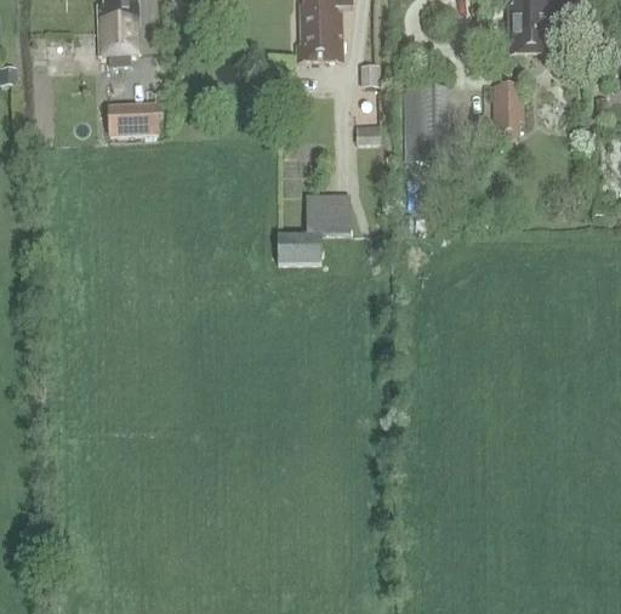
[(109,67),(130,66),(130,52),(141,51),(137,0),(103,0),(103,3),(98,3),(101,53),(108,52),(109,67)]
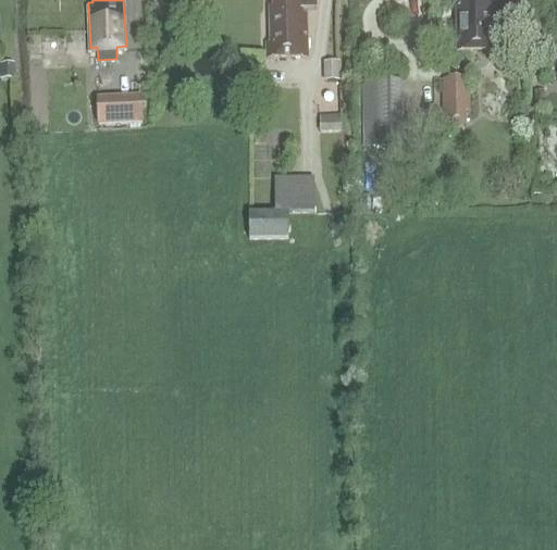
[(306,4),(316,3),(316,0),(272,0),(272,9),(268,9),(268,22),(265,22),(267,53),(307,52),(306,4)]
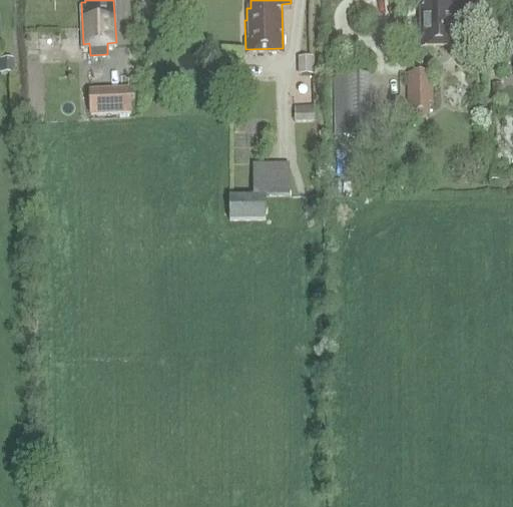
[(461,18),(460,0),(424,0),(424,13),(420,17),(421,45),(463,44),(463,18),(461,18)]
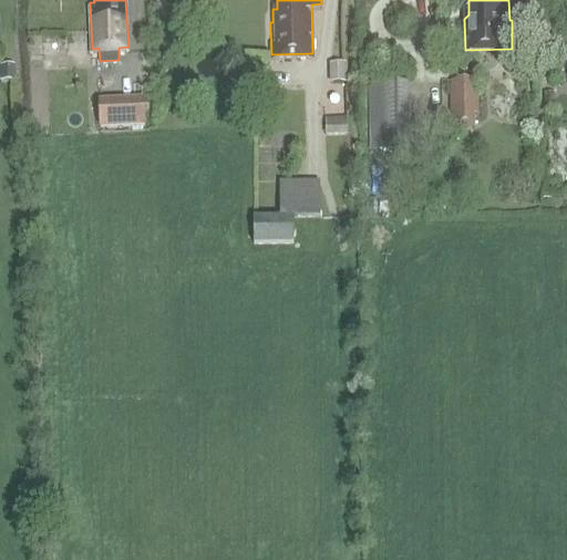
[(348,78),(348,58),(328,59),(329,78),(348,78)]
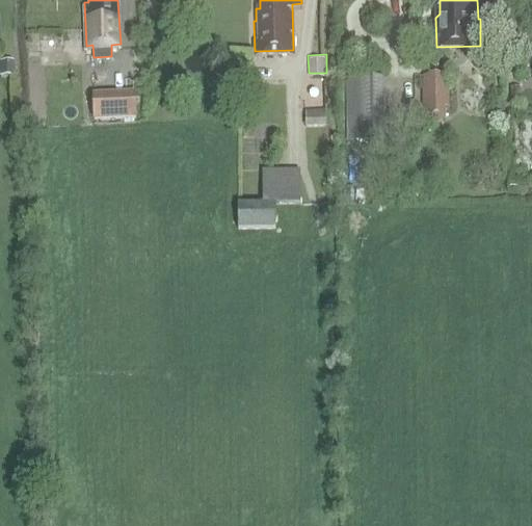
[(0,72),(12,72),(12,57),(0,56),(0,72)]
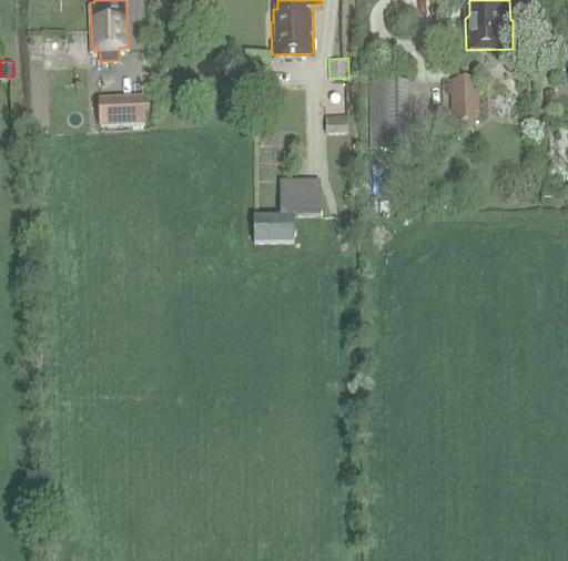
[(474,109),(478,109),(478,75),(449,75),(449,77),(449,125),(474,124),(474,109)]
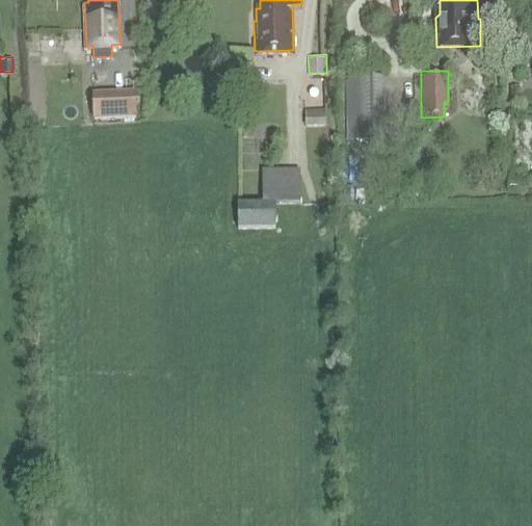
[(382,135),(382,72),(345,73),(346,136),(382,135)]
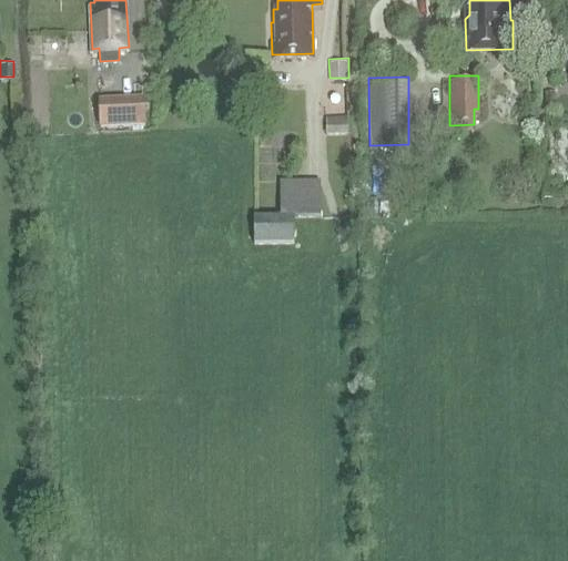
[(554,106),(554,88),(545,89),(545,106),(554,106)]
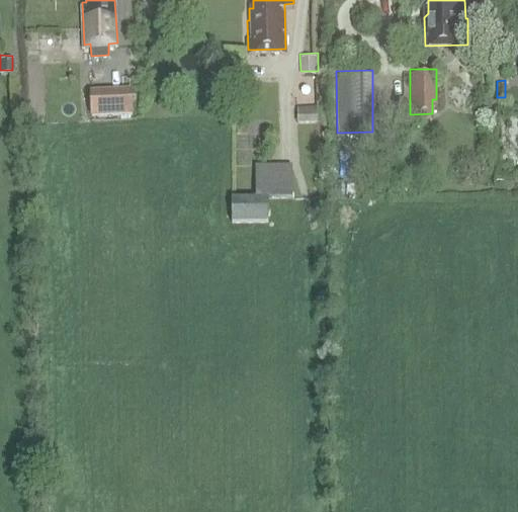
[(132,111),(131,85),(89,87),(91,112),(132,111)]
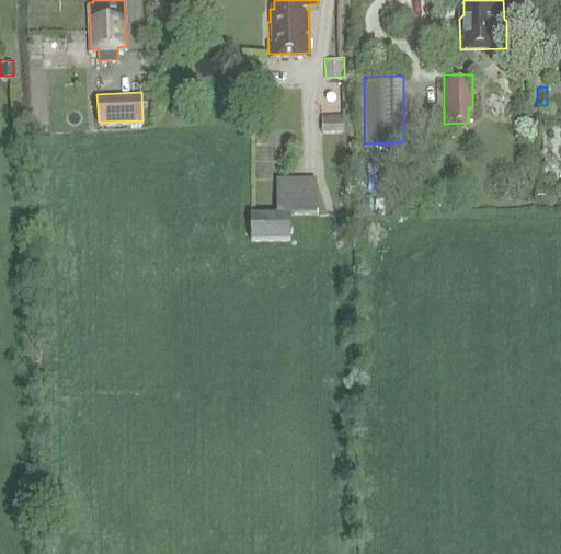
[(343,128),(343,111),(321,111),(322,128),(343,128)]
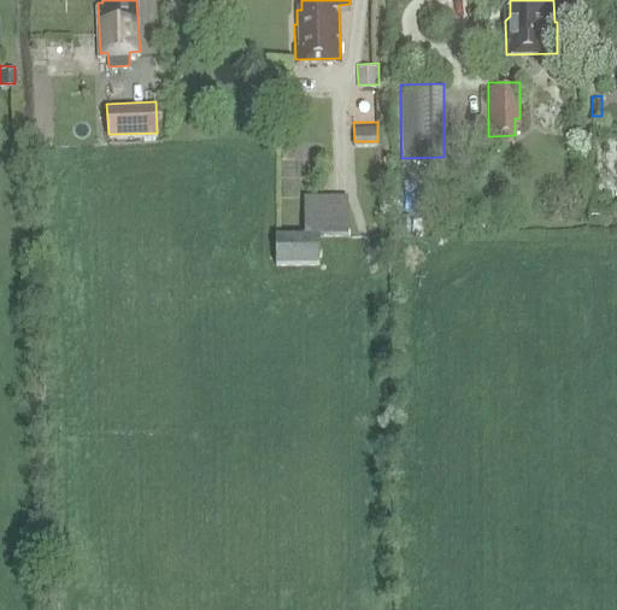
[(348,232),(347,192),(304,193),(304,230),(275,232),(275,260),(319,260),(318,232),(348,232)]
